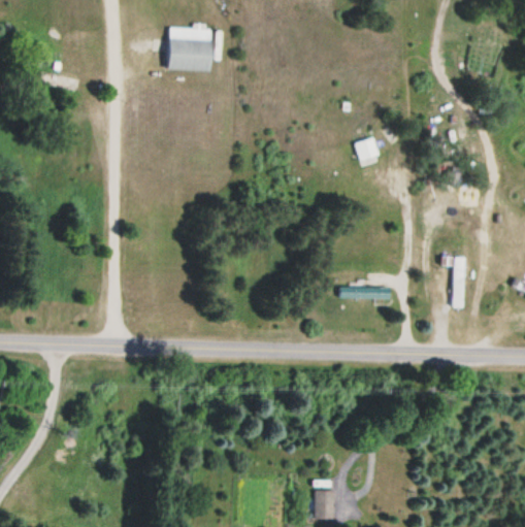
[(211,26),(169,26),(168,68),(210,69),(211,26)]
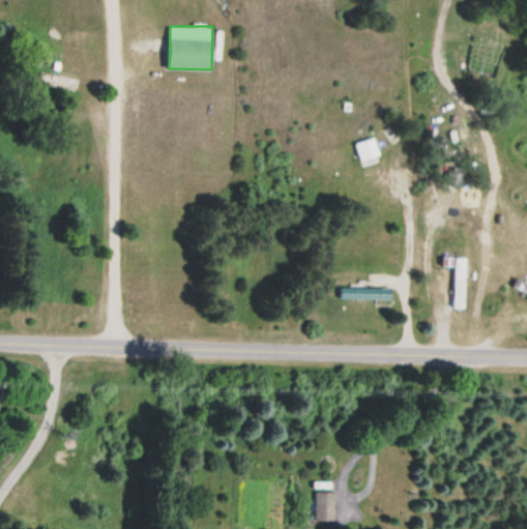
[(356,142),(362,160),(381,155),(375,137),(356,142)]
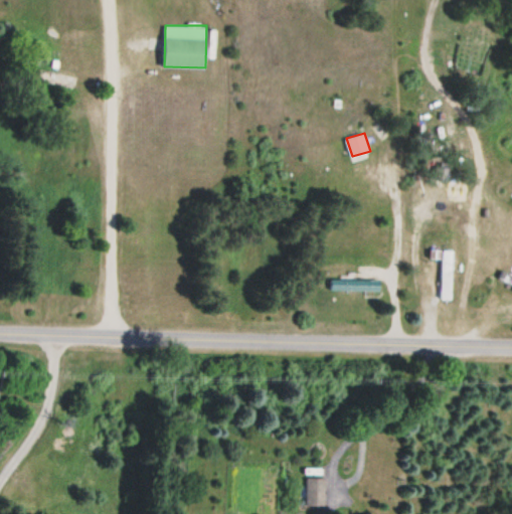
[(442,298),(453,298),(453,248),(442,248),(442,298)]
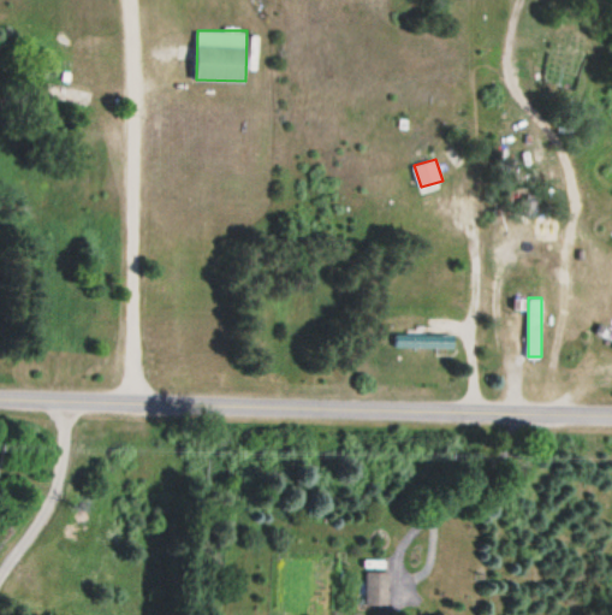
[(611,326),(601,321),(595,335),(611,342),(611,326)]
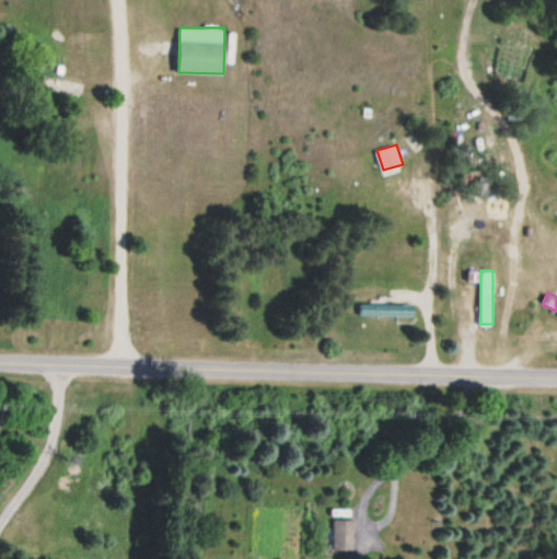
[(361,315),(415,315),(415,303),(361,303),(361,315)]
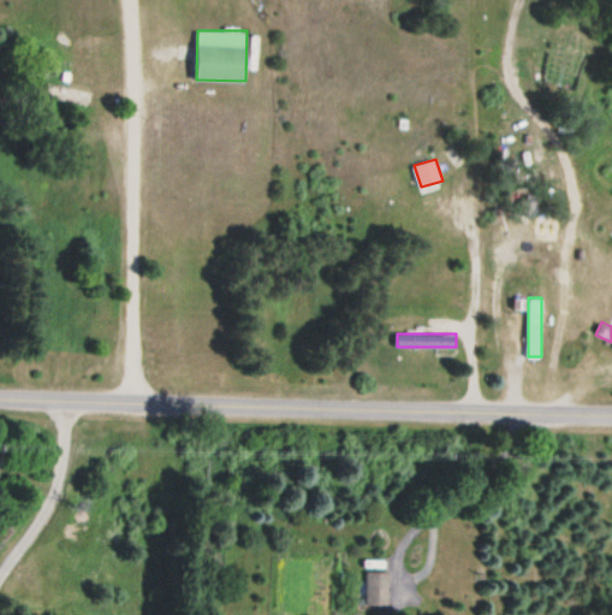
[(390,571),(367,571),(367,605),(390,605),(390,571)]
